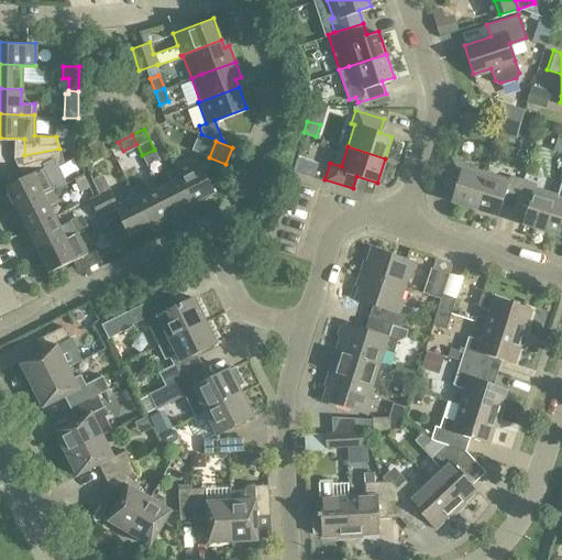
[(4,185),(15,206),(42,193),(54,186),(55,188),(66,183),(57,165),(63,162),(59,149),(24,155),(33,172),(4,185)]
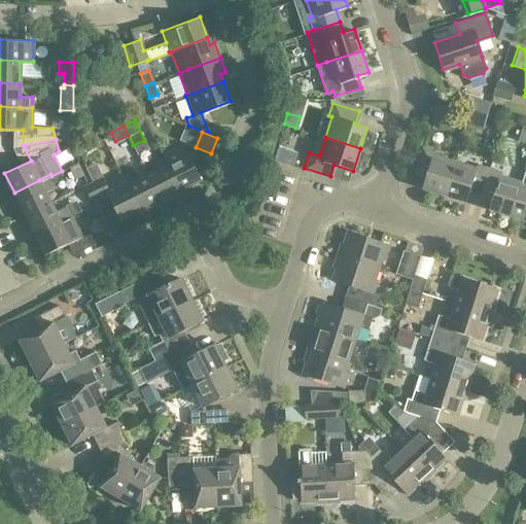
[(182,142),(164,151),(182,188),(200,179),(182,142)]
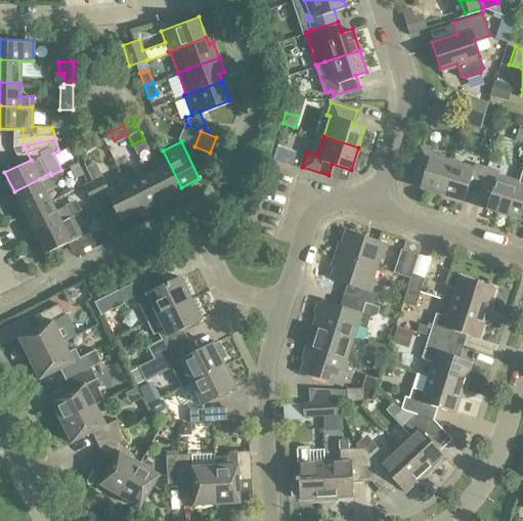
[(419,145),(410,172),(423,176),(419,186),(443,194),(453,160),(430,153),(431,149),(419,145)]
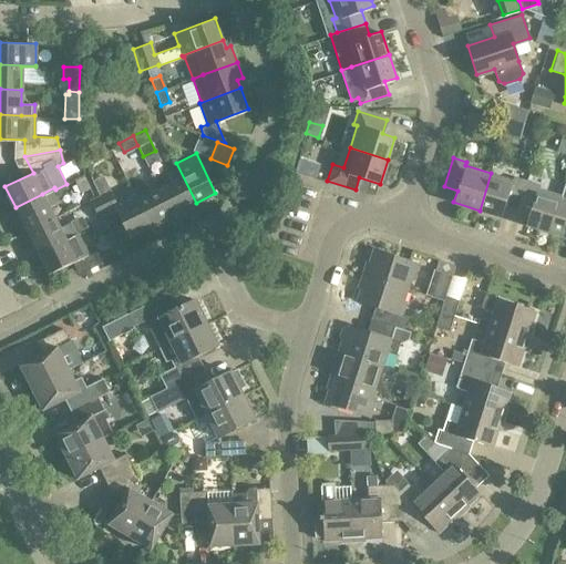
[(195,204),(194,203),(196,203),(176,163),(174,164),(176,167),(166,172),(171,181),(158,187),(175,219),(191,212),(187,207),(195,204)]
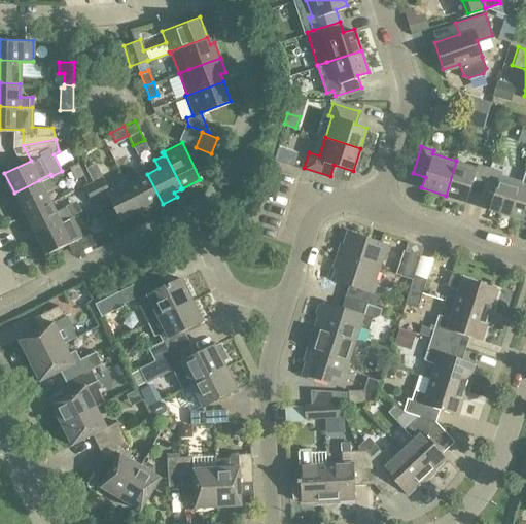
[(483,196),(491,169),(476,164),(476,167),(456,161),(446,196),(465,202),(468,190),(483,196)]
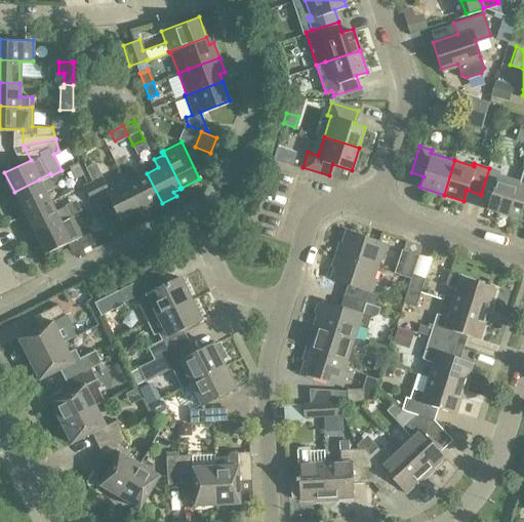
[(68,165),(74,177),(83,173),(77,161),(68,165)]
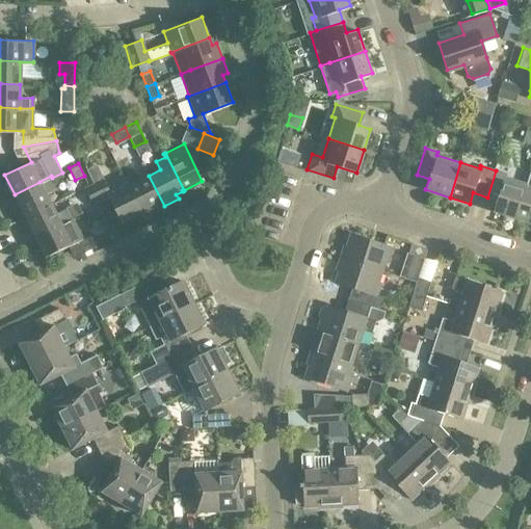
[(496,170),(487,197),(496,201),(493,211),(518,219),(528,184),(530,175),(530,172),(526,183),(504,176),(505,173),(496,170)]
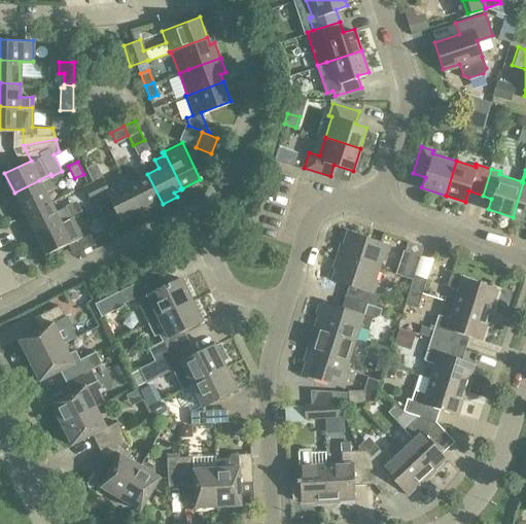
[(147,174),(138,178),(134,170),(123,175),(140,210),(145,207),(148,212),(163,204),(147,174)]
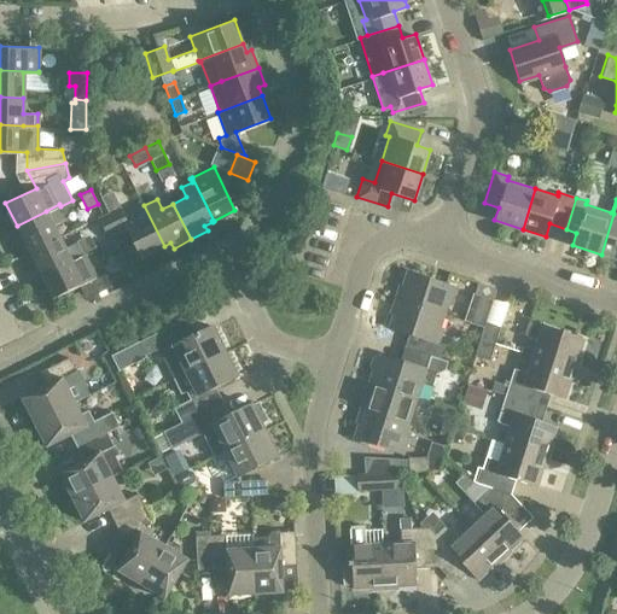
[(122,212),(118,215),(126,228),(140,258),(164,246),(144,205),(143,203),(122,212)]
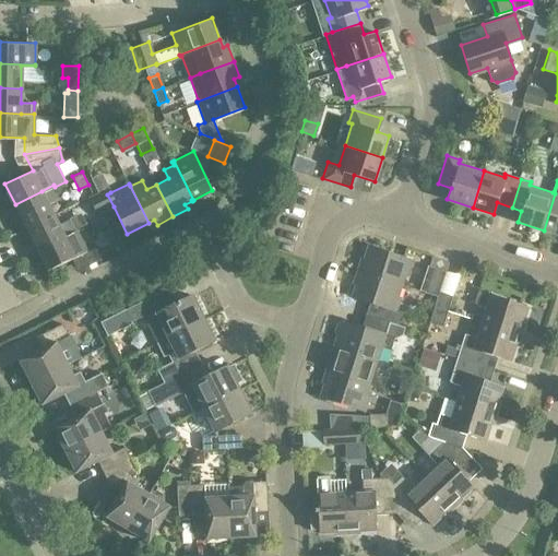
[(544,231),(557,234),(557,184),(555,193),(544,231)]
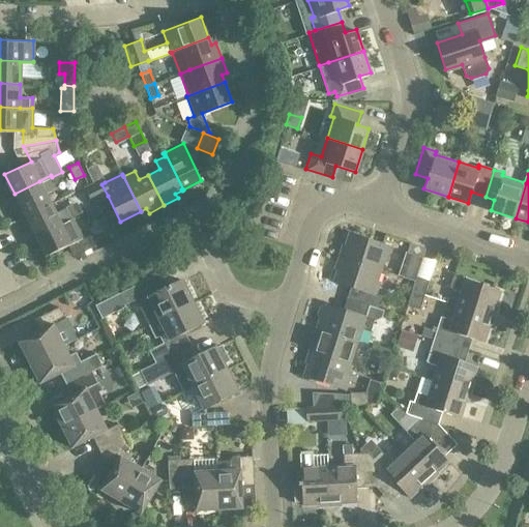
[(39,181),(15,194),(18,201),(12,203),(20,216),(50,201),(46,194),(56,188),(50,177),(52,177),(51,175),(39,181)]
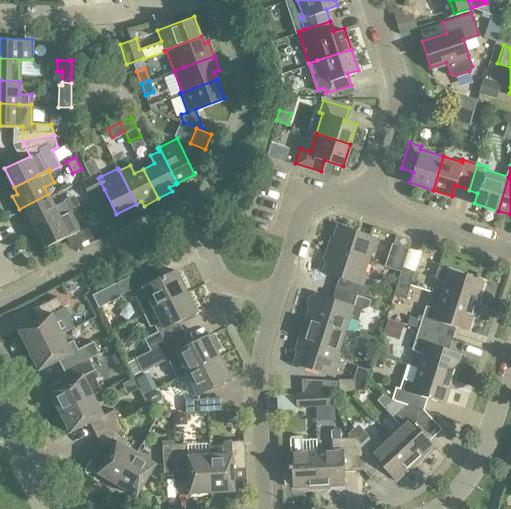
[(98,178),(101,176),(99,171),(89,176),(89,175),(81,179),(89,197),(104,189),(98,178)]
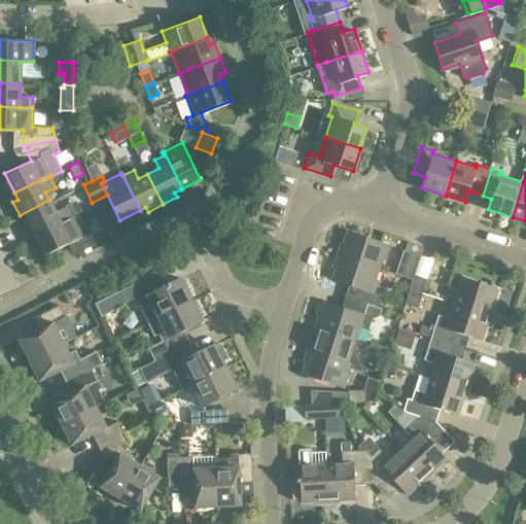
[(33,229),(36,236),(61,222),(71,217),(65,206),(55,211),(49,200),(20,215),(28,231),(33,229)]
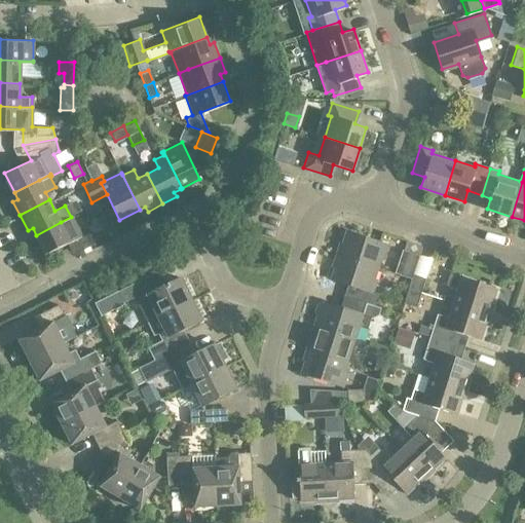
[(71,217),(61,222),(36,235),(45,254),(71,240),(77,252),(96,243),(90,233),(81,235),(72,216),(71,217)]
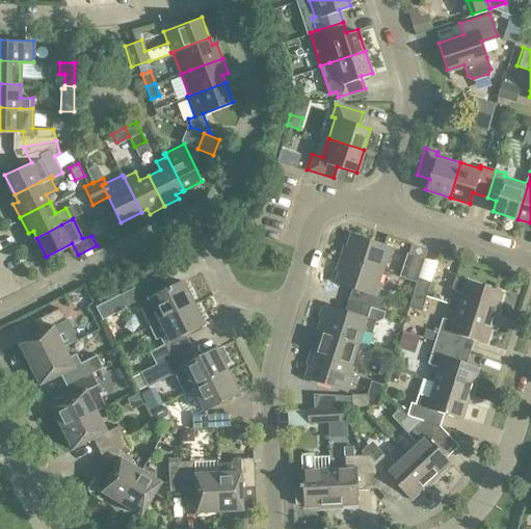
[(389,259),(392,247),(350,234),(346,246),(343,245),(340,257),(382,270),(386,259),(389,259)]
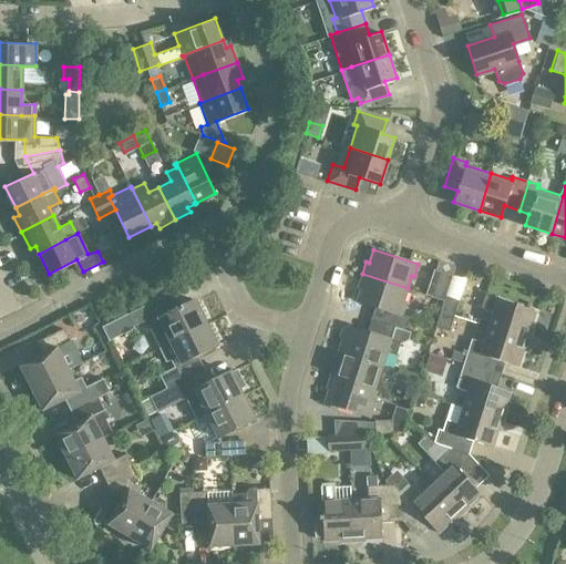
[(440,270),(431,296),(444,299),(445,295),(452,275),(440,270)]
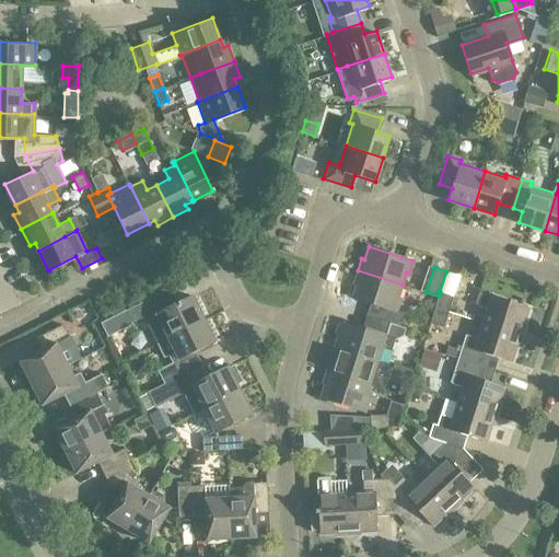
[(400,325),(404,312),(397,310),(402,298),(398,297),(403,285),(358,270),(353,282),(357,283),(352,297),(391,309),(387,321),(389,322),(400,325)]
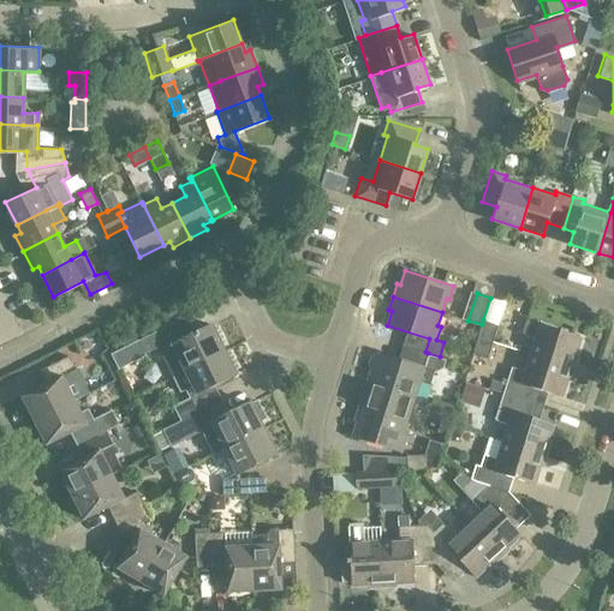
[(537,336),(531,353),(572,366),(582,336),(528,318),(523,331),(537,336)]
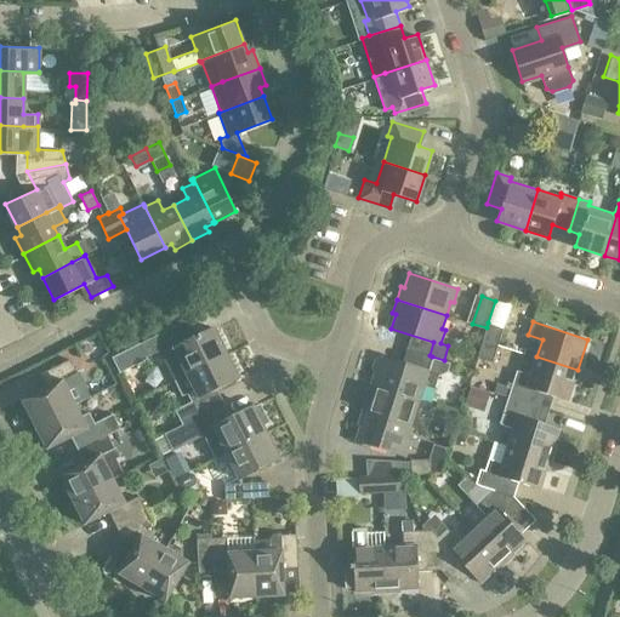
[(488,323),(487,327),(478,355),(493,360),(502,327),(488,323)]
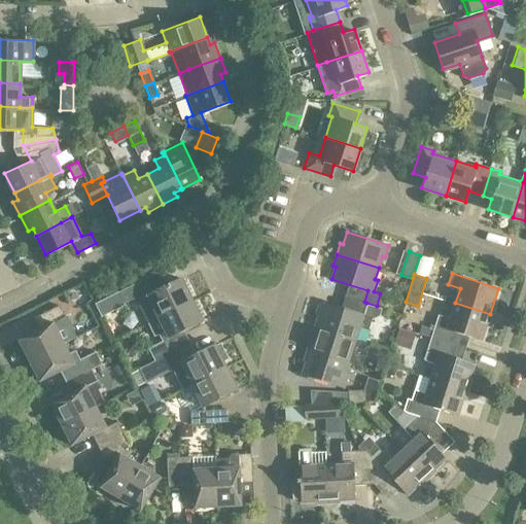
[(136,301),(147,323),(159,318),(193,301),(181,278),(147,295),(136,301)]
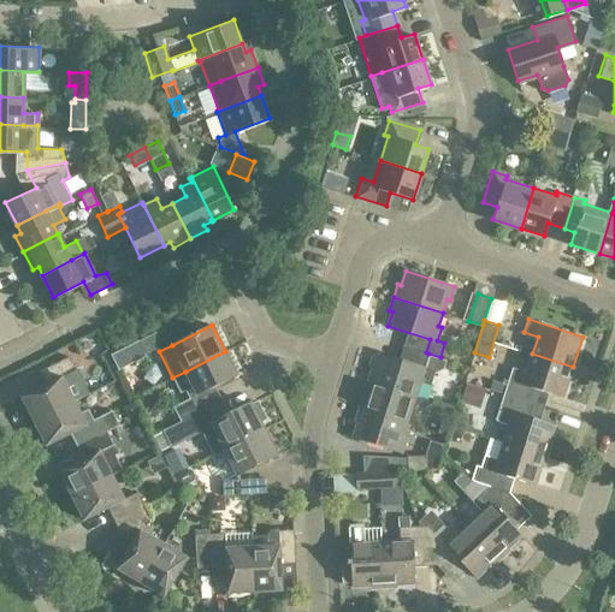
[(170,340),(164,327),(137,340),(143,354),(170,340)]
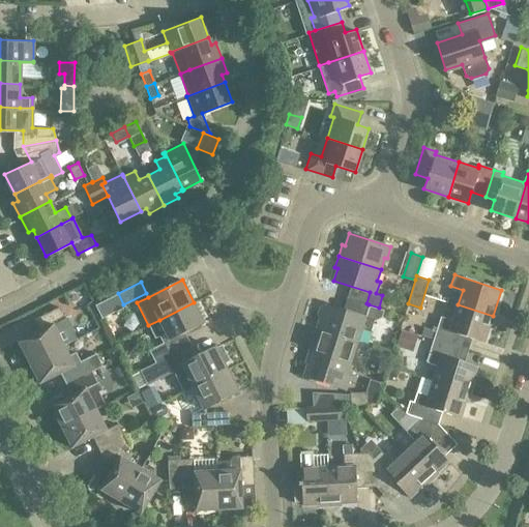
[(194,302),(159,320),(148,325),(154,338),(159,335),(163,343),(149,349),(154,361),(189,344),(183,332),(204,322),(194,302)]
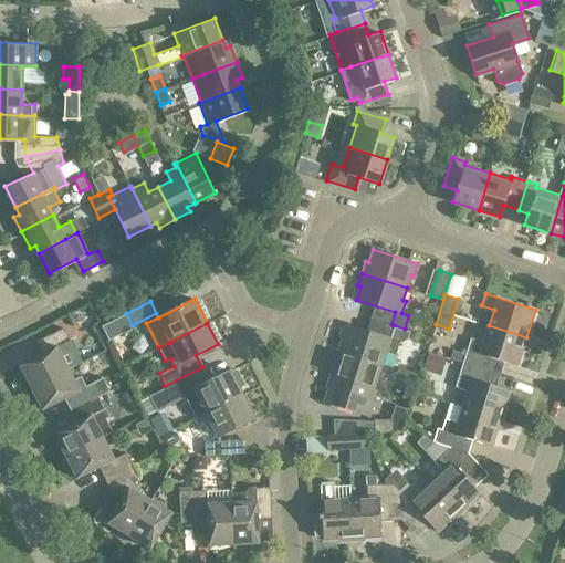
[(390,337),(348,324),(347,326),(345,325),(342,327),(339,334),(341,339),(336,350),(339,351),(382,364),(386,350),(395,353),(399,341),(407,339),(409,330),(405,329),(394,325),(390,337)]
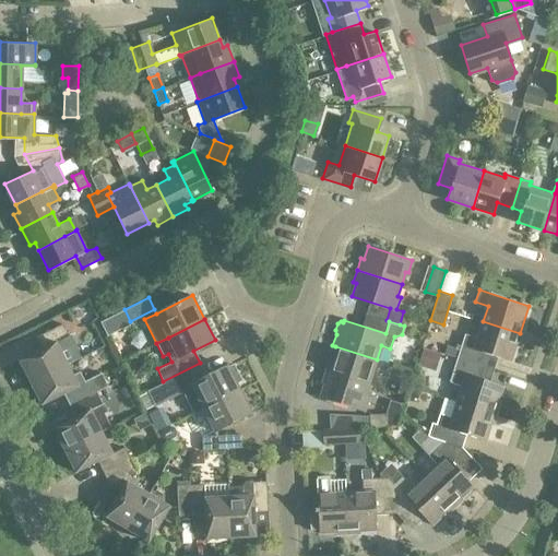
[(443,353),(458,357),(488,367),(493,353),(512,359),(520,333),(483,321),(478,336),(465,332),(460,349),(447,344),(443,353)]
